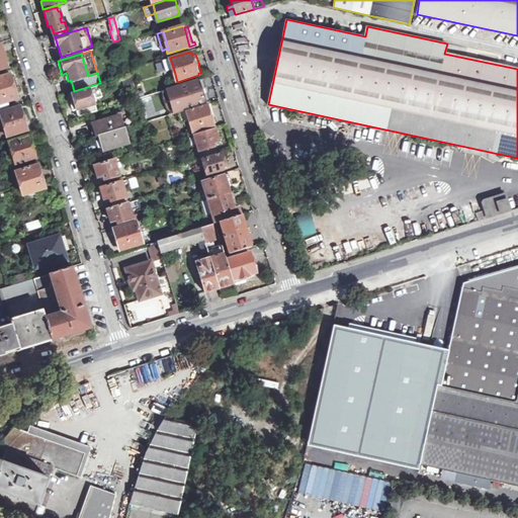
[(170,58),(163,61),(166,72),(174,70),(170,58)]
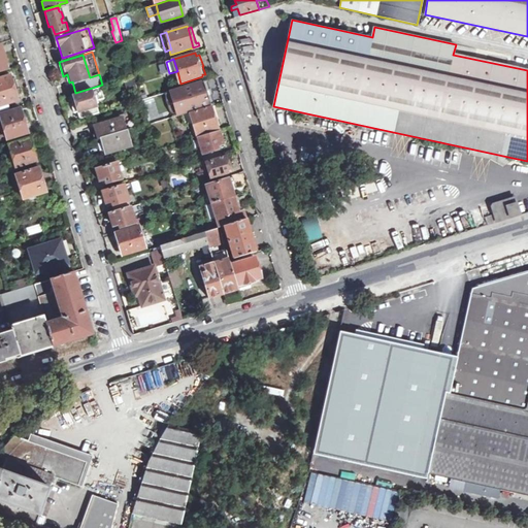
[(0,112),(12,109),(9,102),(22,99),(19,89),(15,77),(11,79),(10,75),(0,78),(0,112)]
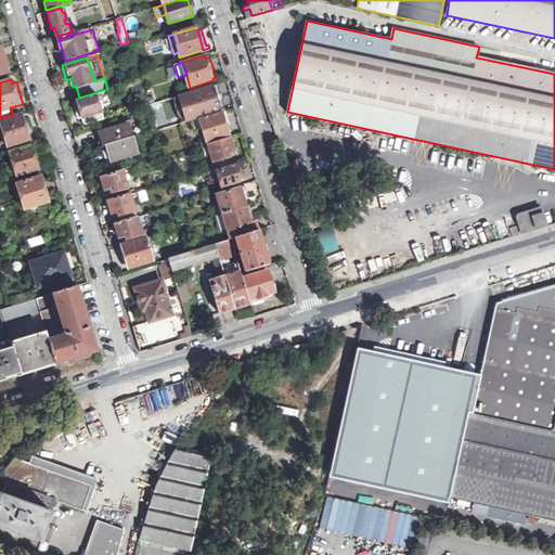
[(132,88),(136,97),(144,94),(141,85),(132,88)]
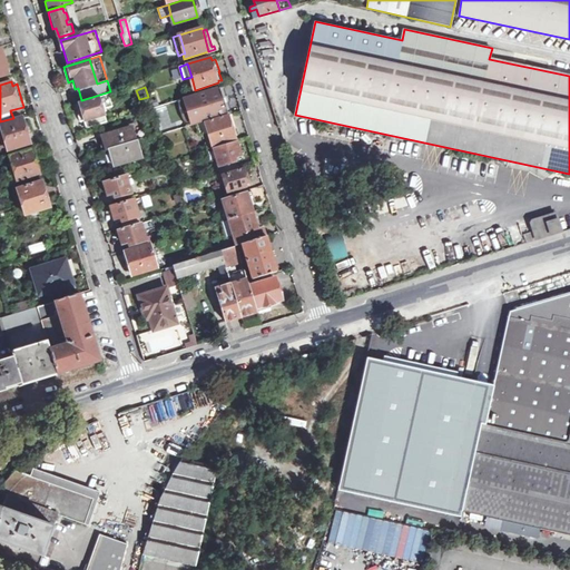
[(219,87),(154,108),(161,135),(228,114),(219,87)]
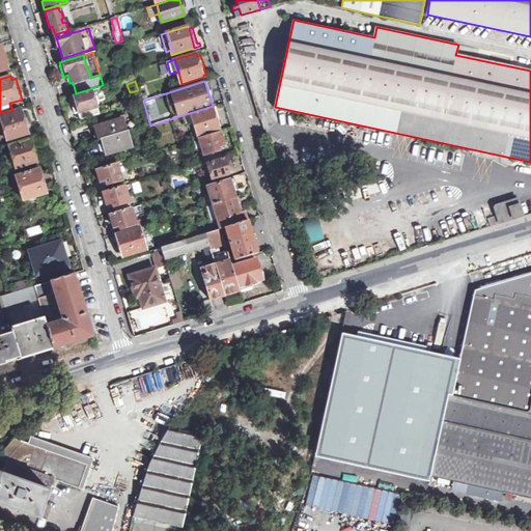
[(101,87),(74,95),(77,106),(74,107),(76,114),(79,113),(81,118),(99,113),(96,104),(99,103),(98,100),(104,99),(101,87)]
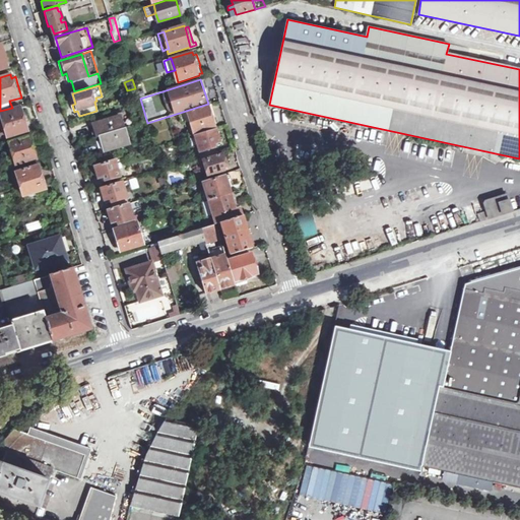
[(208,105),(187,112),(193,134),(215,127),(214,124),(217,124),(215,117),(216,117),(215,113),(211,115),(208,105)]
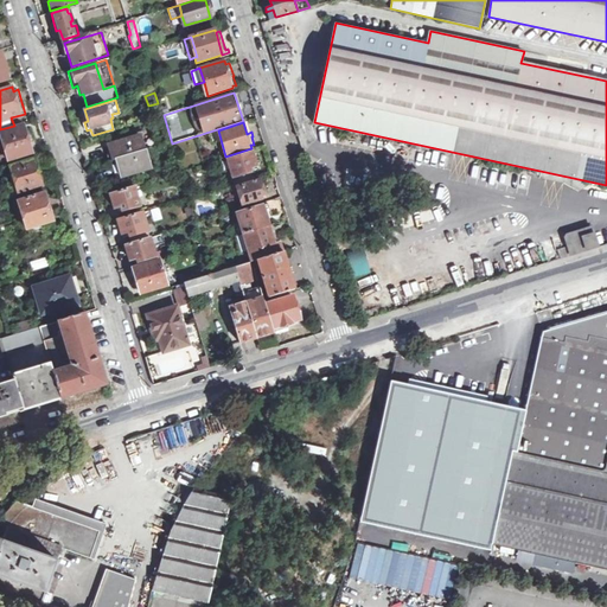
[(0,132),(0,133),(8,160),(32,153),(30,142),(33,141),(29,127),(25,128),(24,125),(0,132)]
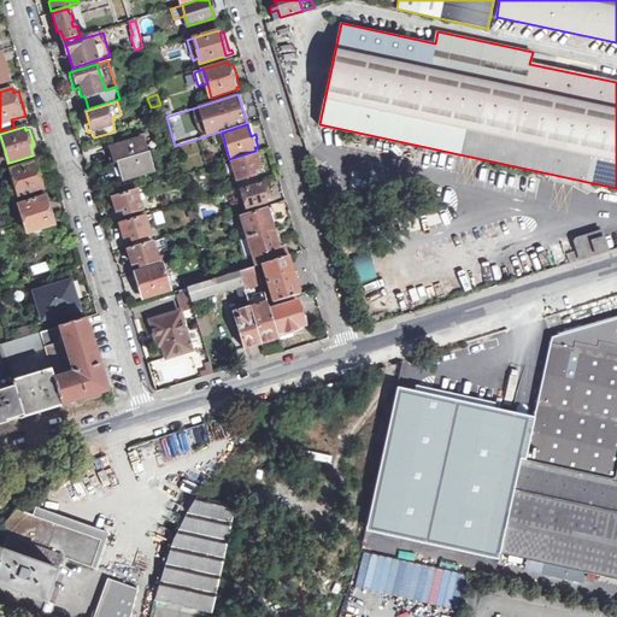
[(112,148),(116,164),(119,163),(137,157),(148,153),(144,139),(112,148)]
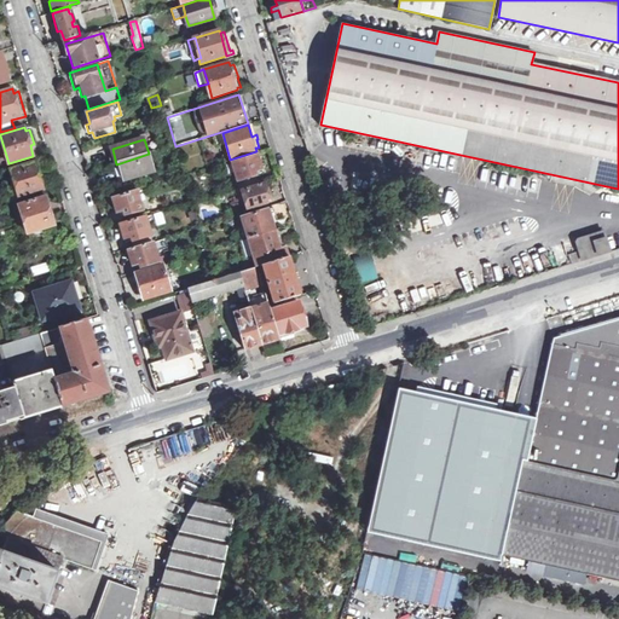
[(149,154),(138,157),(120,163),(125,179),(154,171),(149,154)]
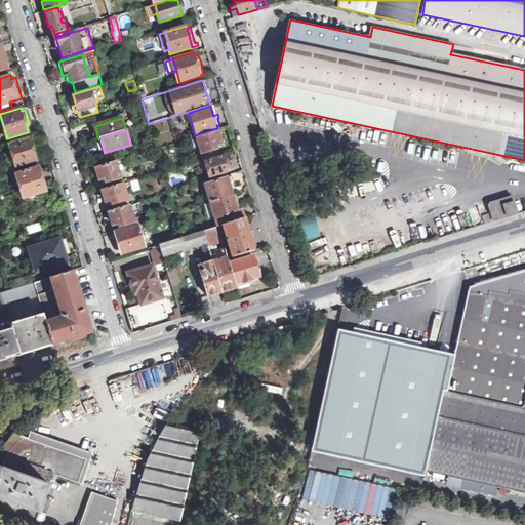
[(194,138),(195,142),(197,148),(200,147),(204,160),(219,156),(216,148),(223,146),(218,130),(194,138)]
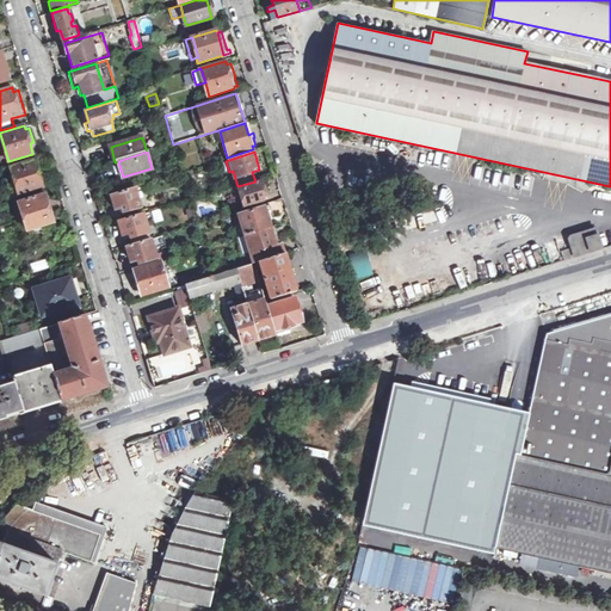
[(35,160),(11,167),(19,195),(39,189),(43,187),(42,185),(45,184),(43,176),(42,170),(38,171),(35,160)]
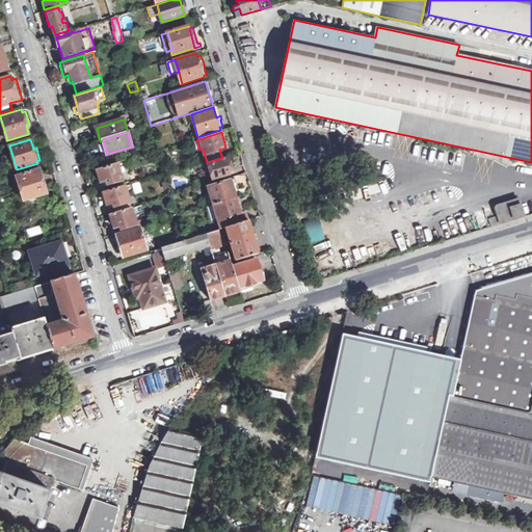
[(99,141),(103,155),(107,154),(103,140),(100,141),(99,141)]
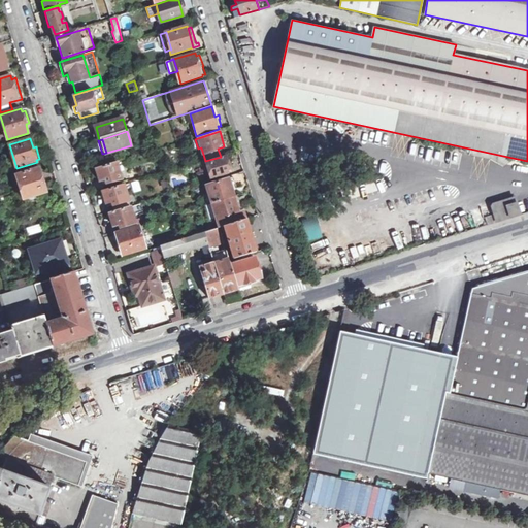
[(204,168),(206,176),(208,175),(209,179),(231,172),(227,156),(205,162),(206,167),(204,168)]
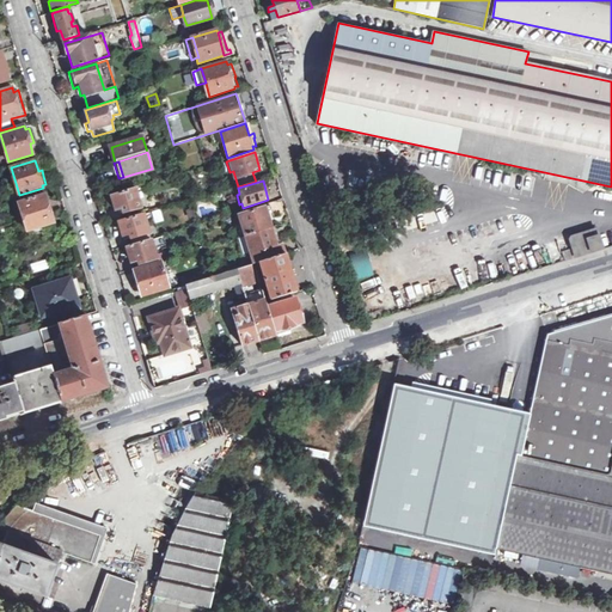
[(123,213),(141,207),(140,200),(145,199),(144,195),(141,196),(139,191),(146,190),(145,185),(111,196),(115,209),(116,213),(120,212),(121,213),(123,213)]
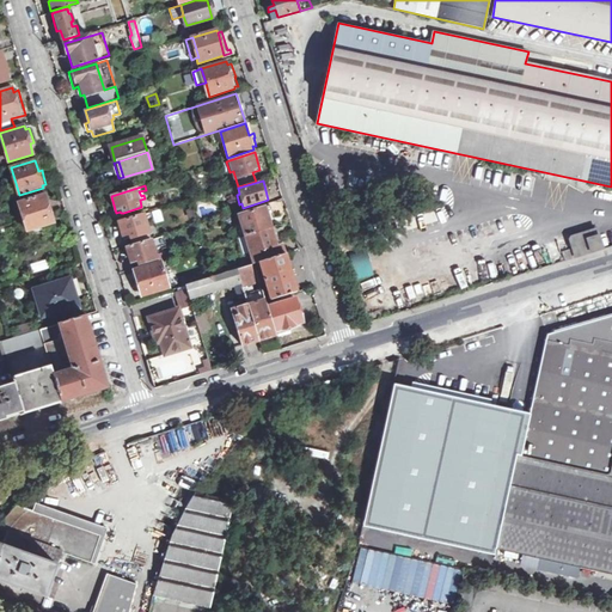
[(19,202),(30,237),(44,232),(43,231),(53,228),(54,227),(51,224),(54,222),(46,194),(19,202)]
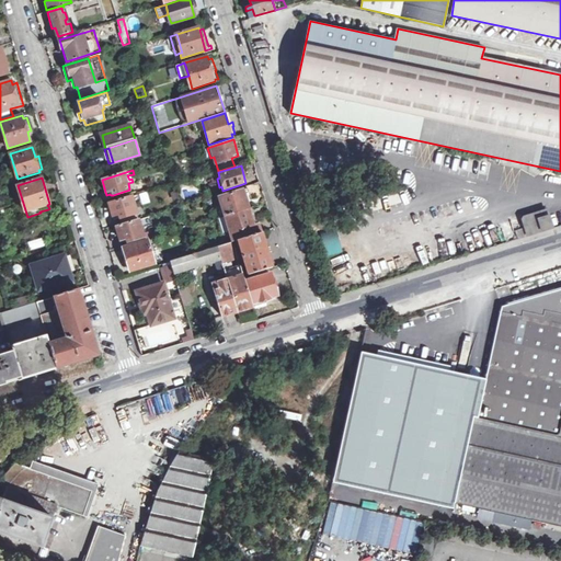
[(150,190),(148,181),(136,185),(138,193),(150,190)]
